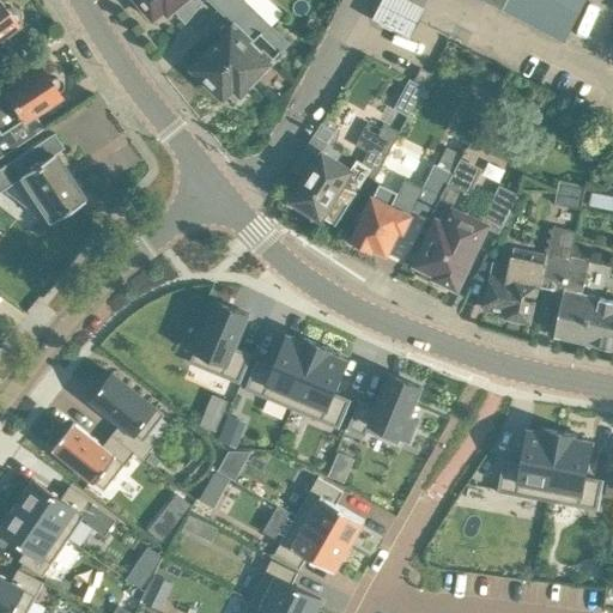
[(0,0),(0,36),(17,24),(16,22),(16,20),(17,20),(17,19),(18,18),(18,17),(18,16),(18,14),(18,13),(18,12),(17,12),(17,11),(16,10),(14,8),(13,8),(12,8),(11,7),(10,7),(8,8),(7,8),(6,8),(0,0)]
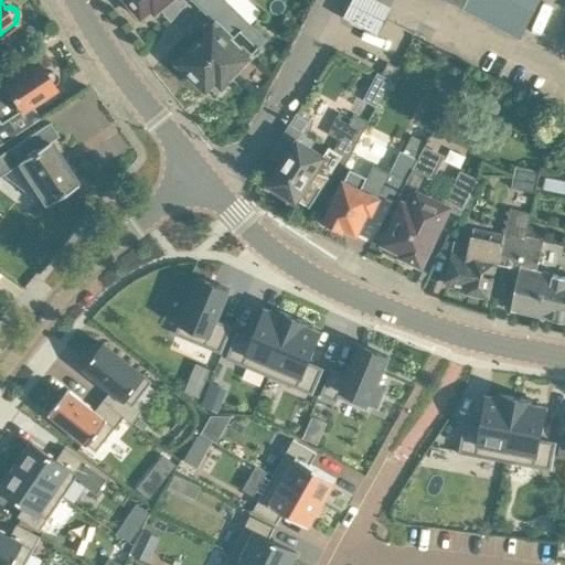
[(127,0),(132,6),(132,10),(137,16),(141,16),(142,17),(152,9),(156,12),(160,9),(171,22),(182,8),(174,0),(127,0)]
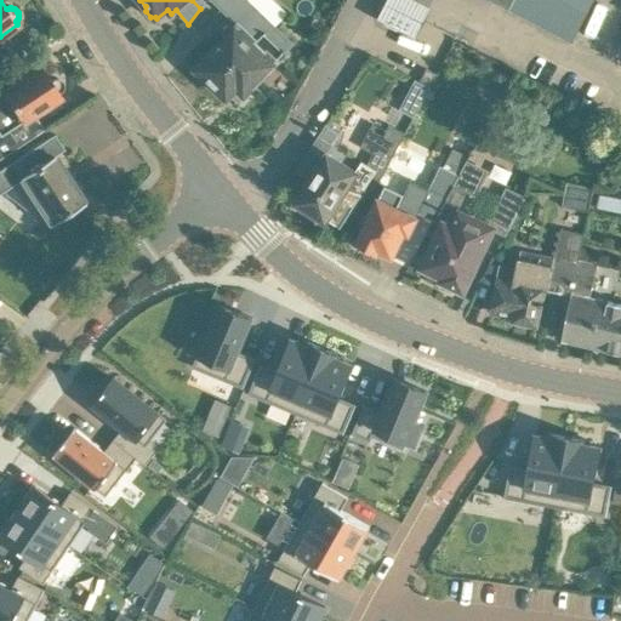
[(228,36),(197,68),(227,97),(238,86),(243,91),(241,92),(244,95),(292,44),(246,0),(211,0),(234,21),(223,32),(228,36)]
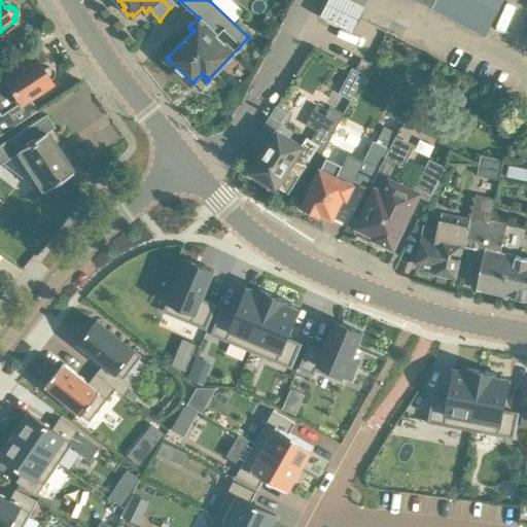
[(348,0),(330,0),(322,18),(354,34),(366,9),(348,0)]
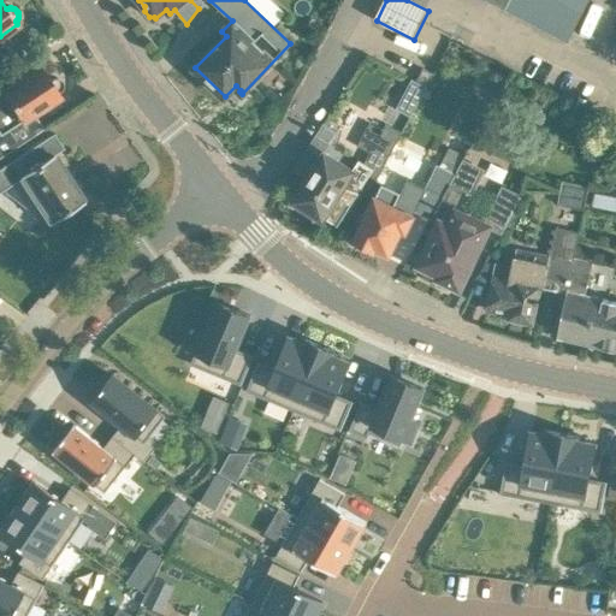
[(487,0),(567,42),(588,0),(487,0)]
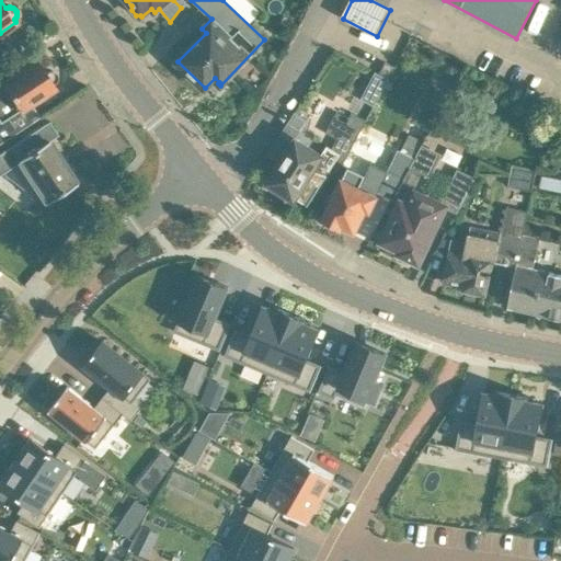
[(0,142),(14,134),(33,122),(36,119),(39,117),(35,110),(31,102),(55,87),(52,81),(53,80),(54,80),(54,79),(55,79),(55,78),(56,77),(56,76),(57,76),(57,75),(57,73),(56,72),(56,71),(56,70),(55,70),(55,69),(54,68),(53,68),(52,67),(50,67),(48,67),(47,67),(46,68),(44,69),(37,59),(1,82),(0,83),(0,142)]
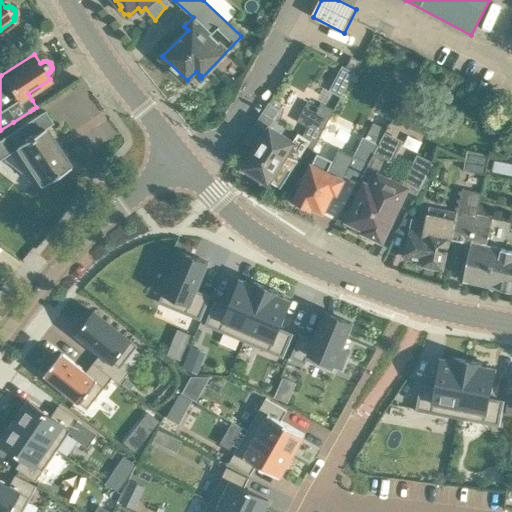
[(355,71),(360,61),(351,56),(346,66),(355,71)]
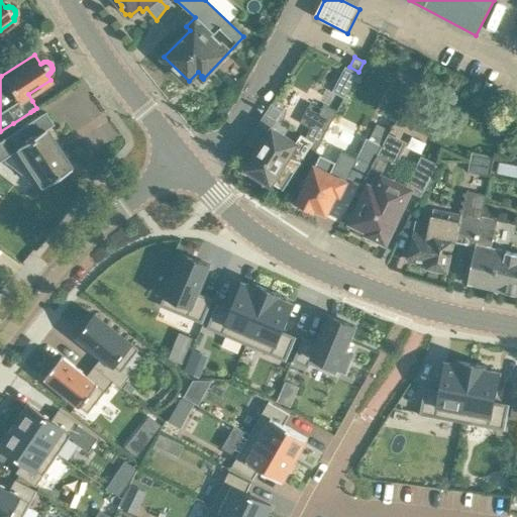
[(260,147),(246,168),(271,184),(273,182),(284,189),(310,146),(316,149),(324,134),(337,110),(324,103),(322,108),(310,102),(299,121),(310,127),(313,129),(308,138),(305,136),(301,134),(297,140),(273,127),(260,147)]
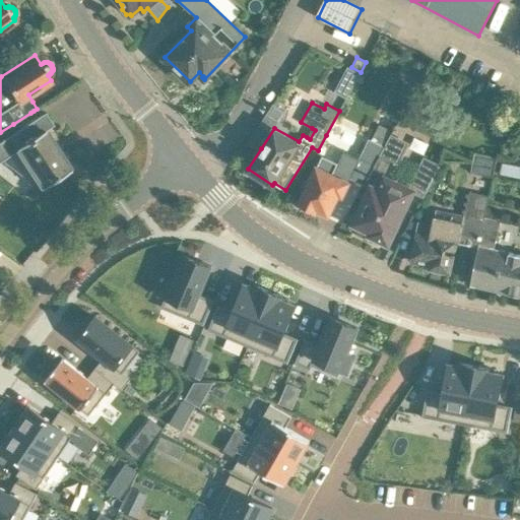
[(70,170),(45,130),(54,125),(46,112),(0,141),(0,145),(7,156),(18,149),(43,187),(70,170)]
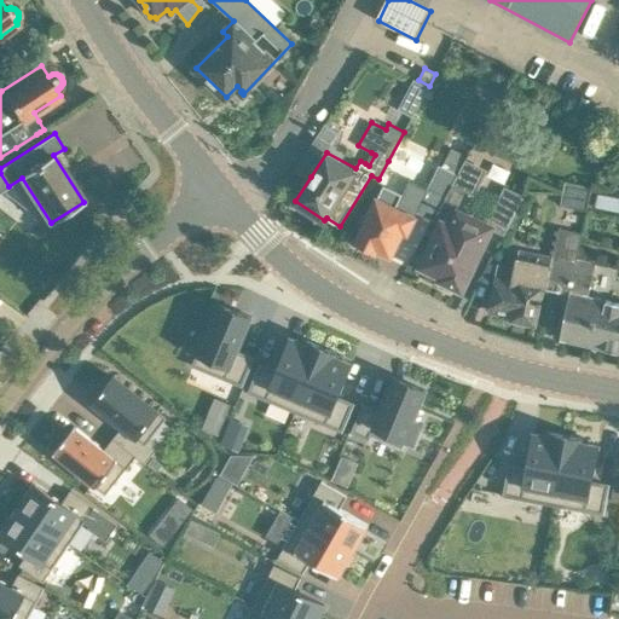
[(441,224),(422,266),(443,276),(441,279),(444,281),(444,287),(446,290),(450,293),(455,291),(458,287),(462,288),(472,266),(491,226),(460,213),(468,195),(475,197),(489,169),(467,158),(458,174),(435,220),(441,224)]
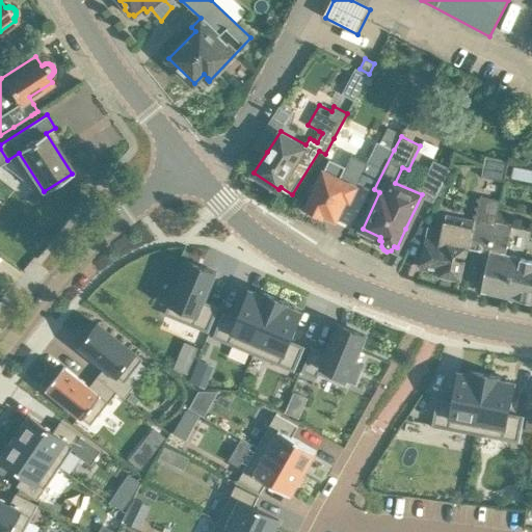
[(315,190),(306,209),(308,210),(307,210),(309,213),(317,217),(320,216),(322,217),(324,214),(336,219),(346,197),(350,200),(358,182),(374,189),(394,150),(380,142),(378,141),(368,162),(368,163),(352,155),(346,166),(330,159),(315,190)]
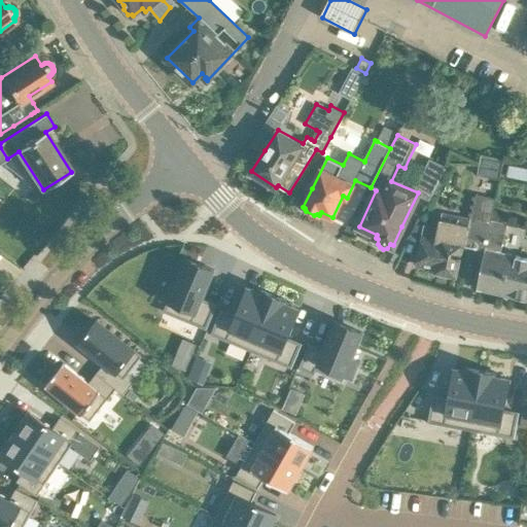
[(500,179),(504,160),(482,154),(477,175),(500,179)]
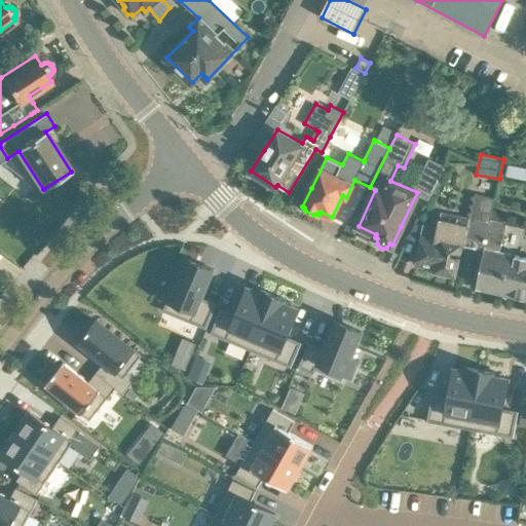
[(431,193),(446,167),(429,160),(417,186),(431,193)]
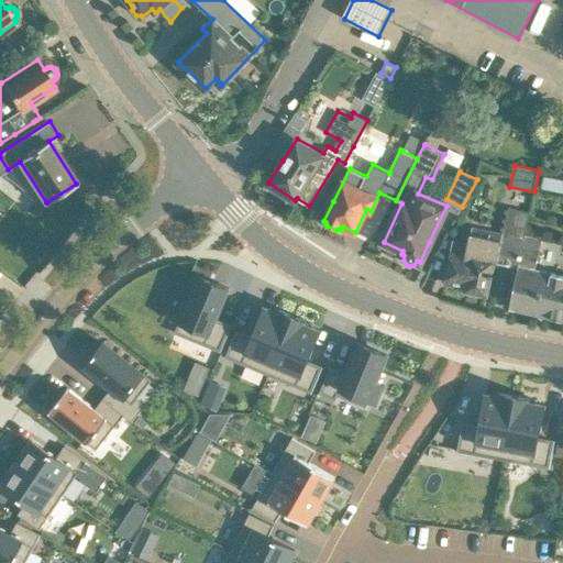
[(562,178),(544,175),(542,187),(562,191),(562,178)]
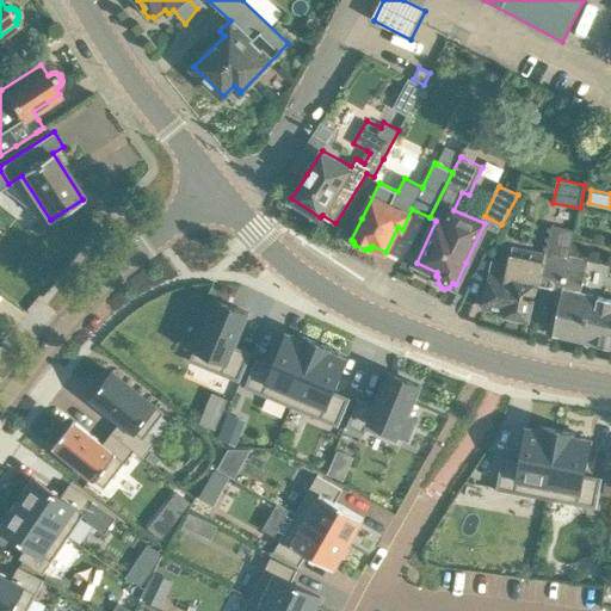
[(610,346),(610,297),(580,290),(587,259),(569,255),(575,230),(553,226),(547,251),(545,252),(544,261),(539,284),(565,290),(555,335),(610,346)]
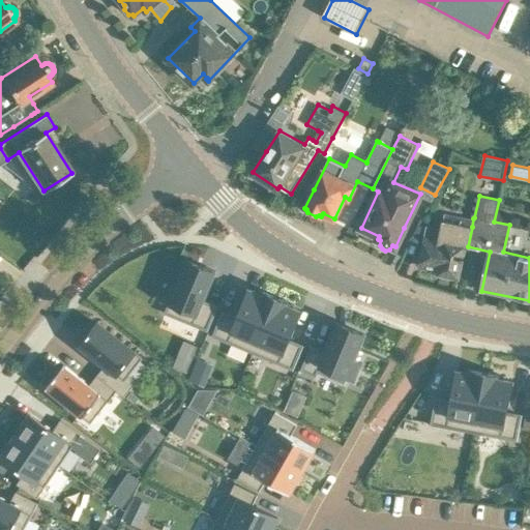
[(418,225),(413,234),(425,237),(423,245),(419,266),(439,270),(439,272),(444,276),(452,277),(458,276),(462,259),(464,259),(465,256),(463,256),(465,245),(468,246),(472,227),(473,218),(445,213),(443,221),(443,219),(441,228),(428,226),(428,227),(418,225)]
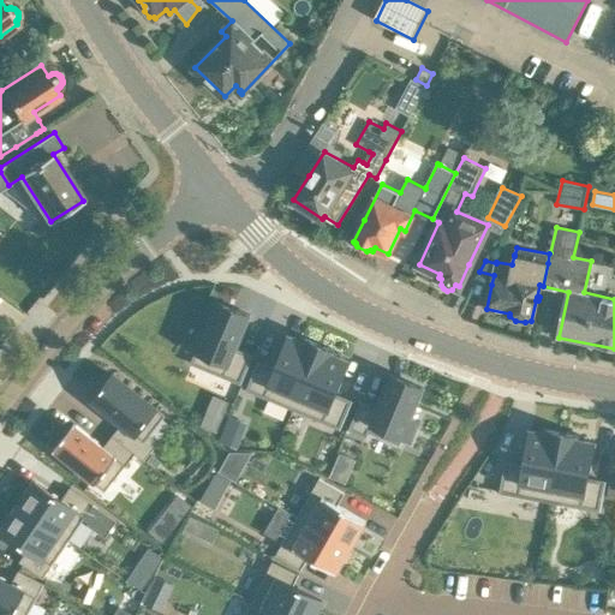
[(197,328),(189,348),(197,352),(192,363),(238,382),(250,356),(234,350),(249,315),(218,302),(206,332),(197,328)]
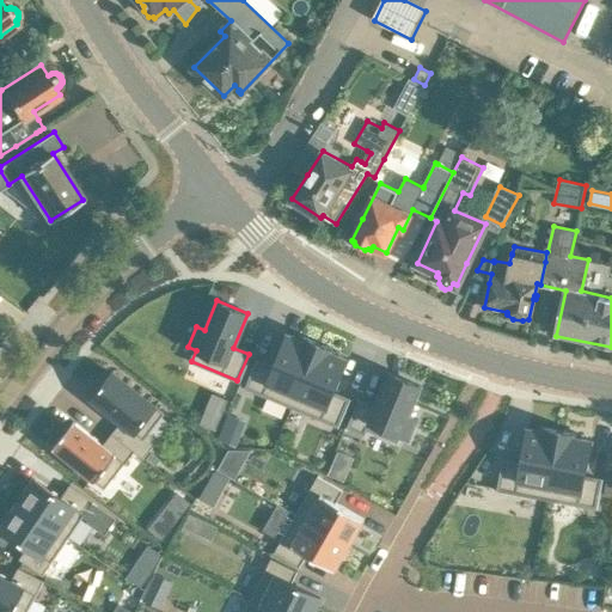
[(257,361),(246,387),(292,407),(319,343),(299,334),(298,337),(287,332),(273,367),(257,361)]
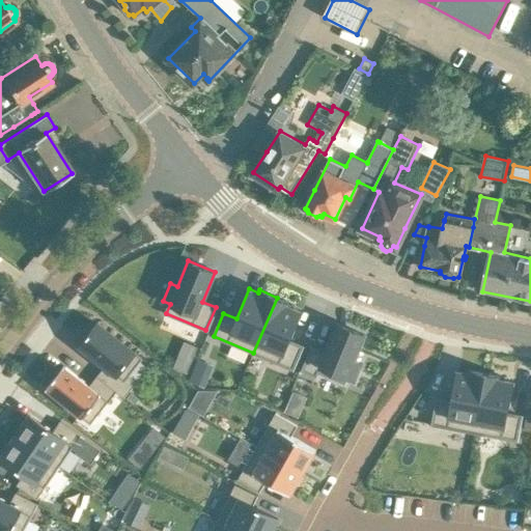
[(277,298),(253,353),(294,369),(303,346),(289,340),(302,311),(294,307),(295,305),(277,298)]
